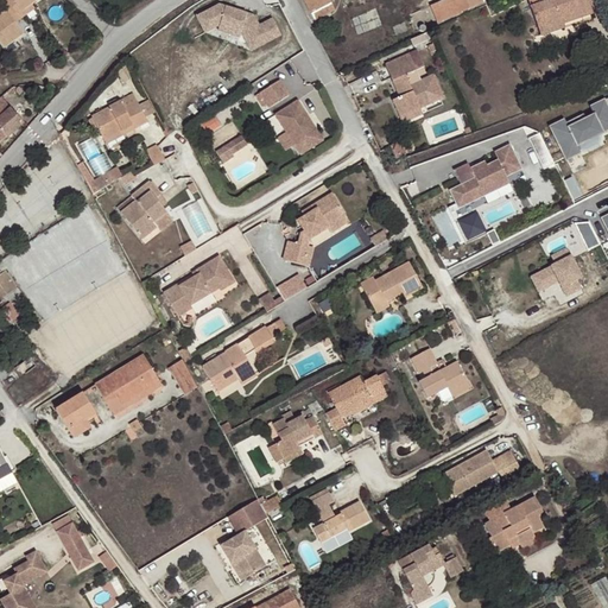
[(0,0),(0,45),(1,46),(20,33),(13,23),(10,19),(20,11),(31,4),(36,0),(0,0)]
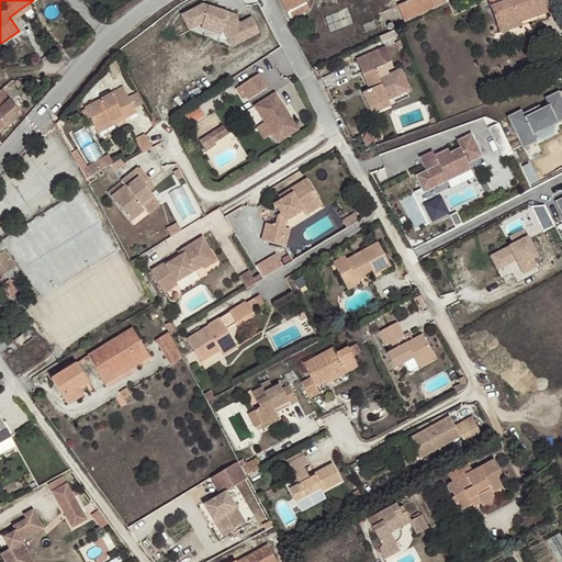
[(279,0),(290,20),(310,10),(304,0),(279,0)]
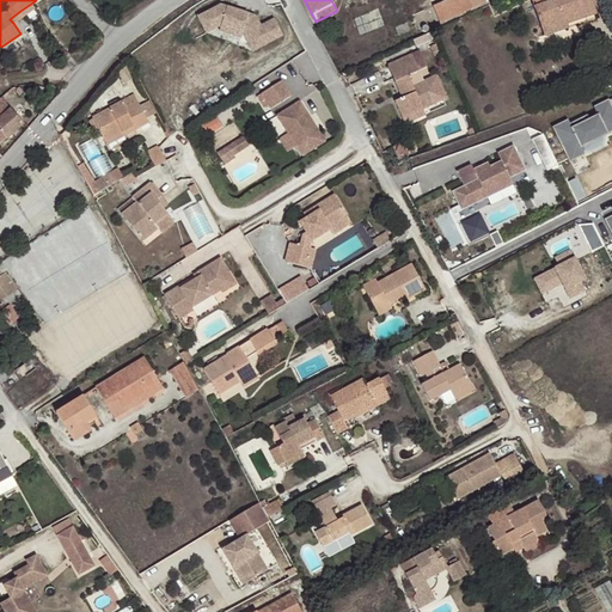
[(452,0),(433,8),(441,25),(489,2),(488,0),(452,0)]
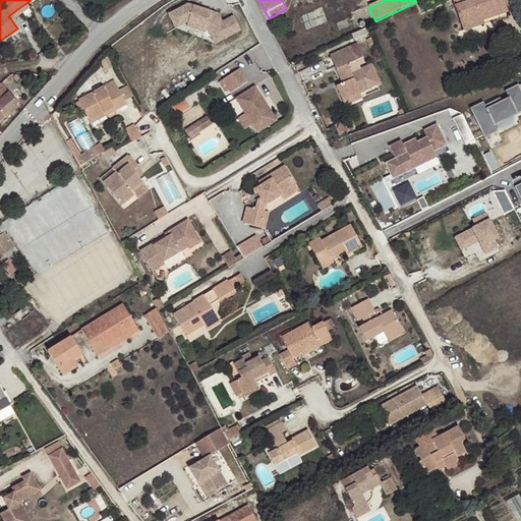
[(463,3),(454,6),(461,26),(470,22),(472,29),(485,23),(484,21),(482,15),(508,6),(505,0),(477,0),(478,0),(464,6),(463,3)]
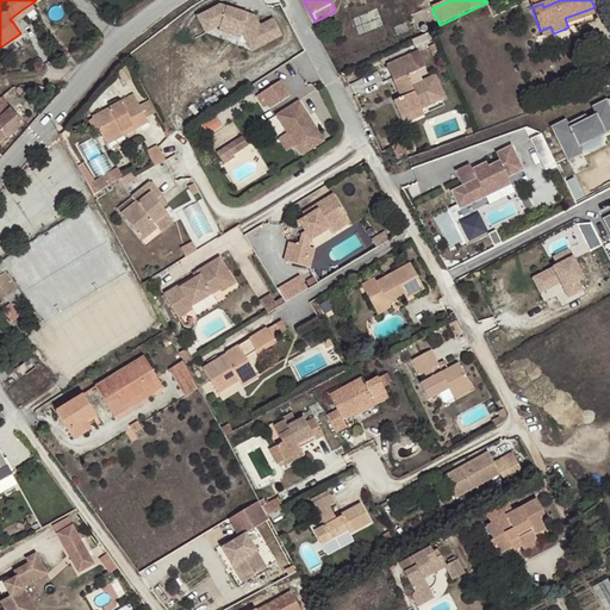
[(35,8),(31,4),(20,11),(24,16),(35,8)]
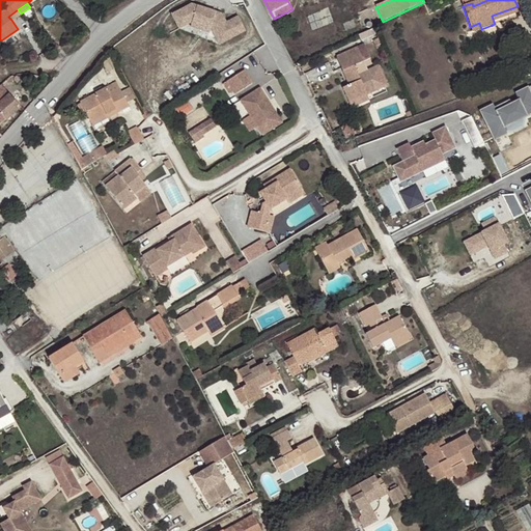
[(218,45),(245,31),(238,17),(225,23),(224,20),(219,19),(220,14),(191,4),(171,15),(178,28),(192,22),(210,28),(218,45)]
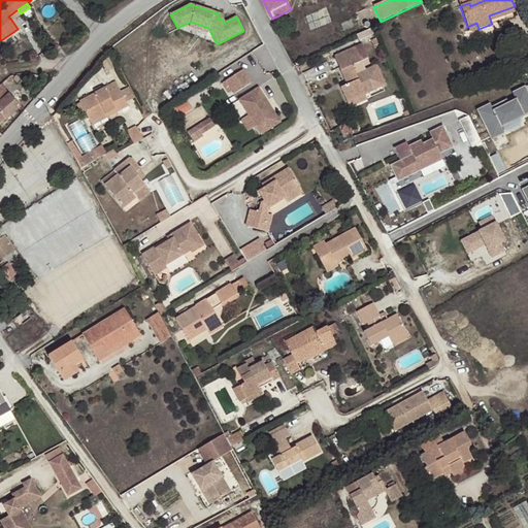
[(517,12),(515,6),(489,15),(491,22),(517,12)]
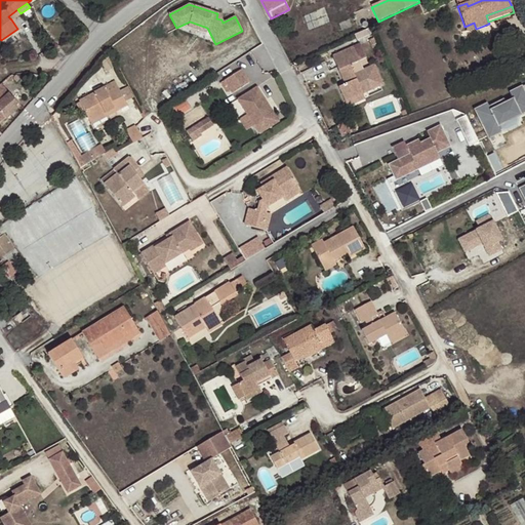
[(8,16),(11,19),(21,13),(17,9),(8,16)]
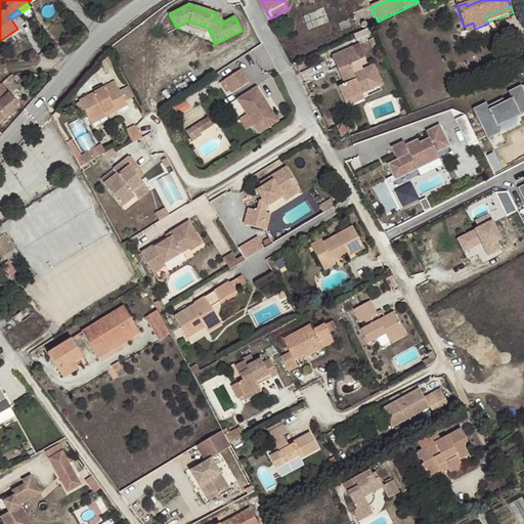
[(207,28),(189,22),(187,27),(206,33),(207,28)]
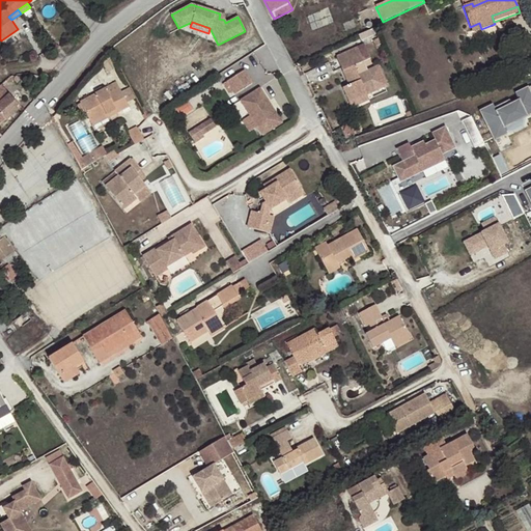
[(479,23),(470,27),(473,32),(481,29),(479,23)]
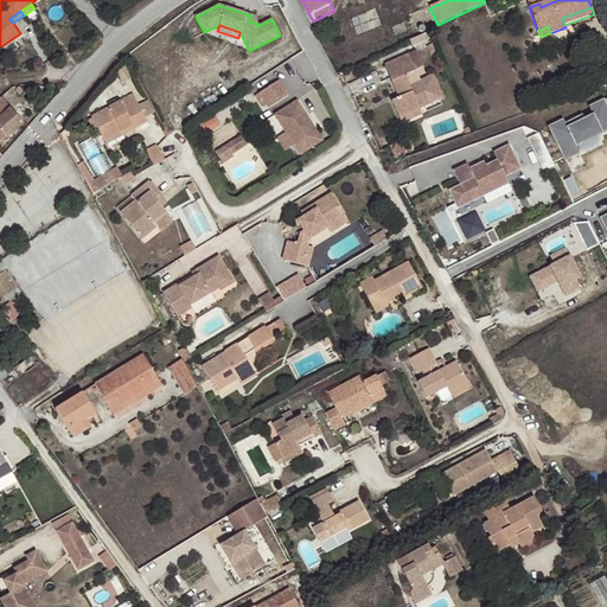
[(420,109),(443,98),(434,76),(421,82),(408,55),(384,65),(400,98),(391,102),(400,119),(420,109)]
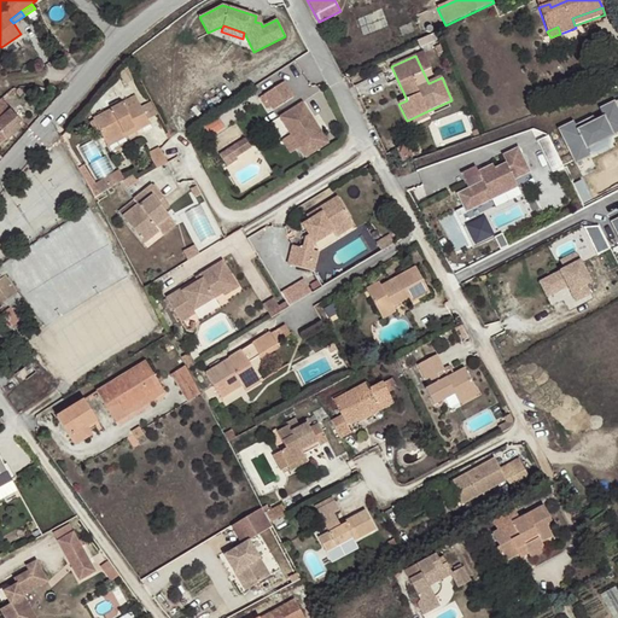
[(274,85),(261,93),(272,109),(285,100),(274,85)]
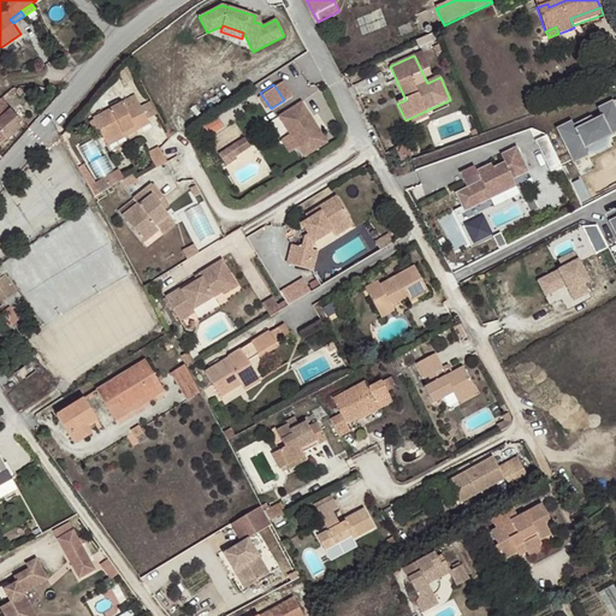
[(0,120),(12,111),(3,99),(0,100),(0,120)]
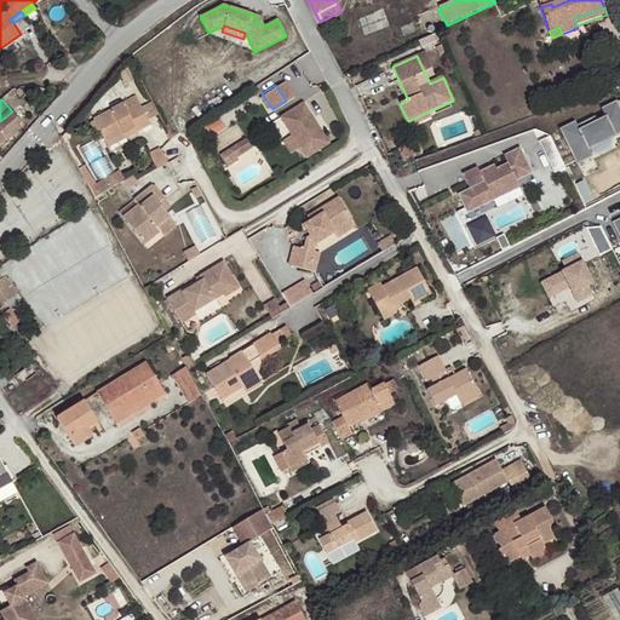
[(562,126),(578,162),(614,147),(610,138),(619,133),(619,102),(619,99),(603,105),(607,115),(580,127),(577,120),(562,126)]
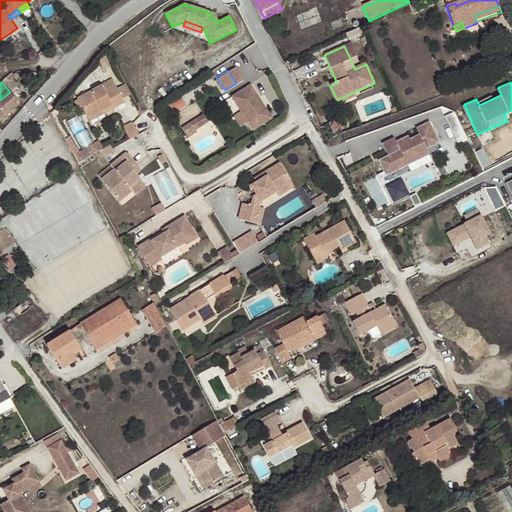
[(249,83),(230,95),(246,120),(265,108),(249,83)]
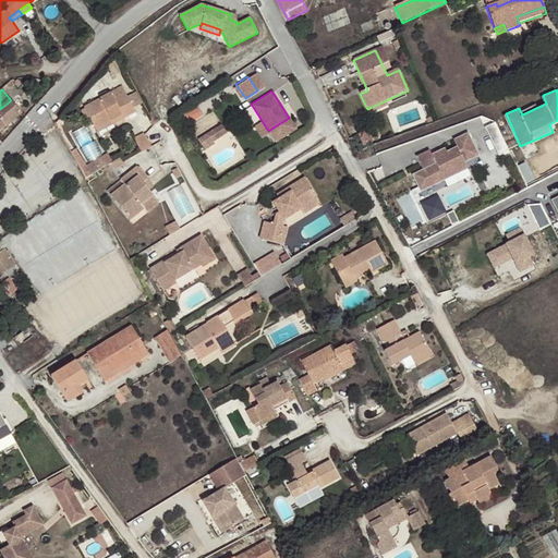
[(82,109),(94,130),(119,117),(121,120),(134,112),(133,110),(125,98),(123,94),(112,100),(109,95),(82,109)]
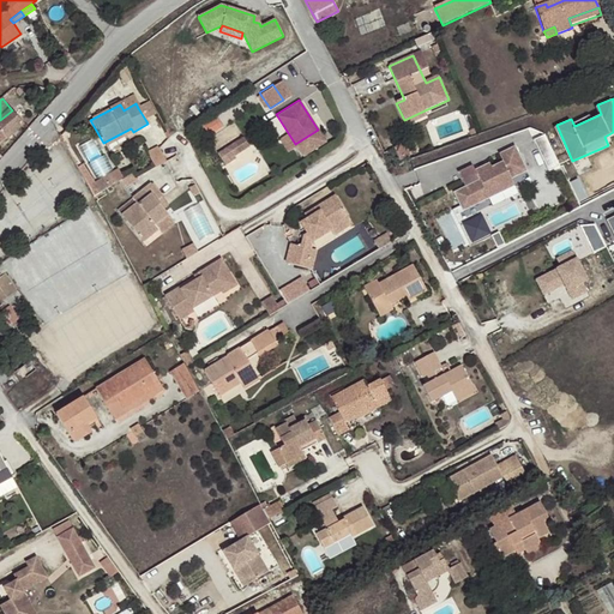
[(146,103),(138,108),(146,121),(154,116),(146,103)]
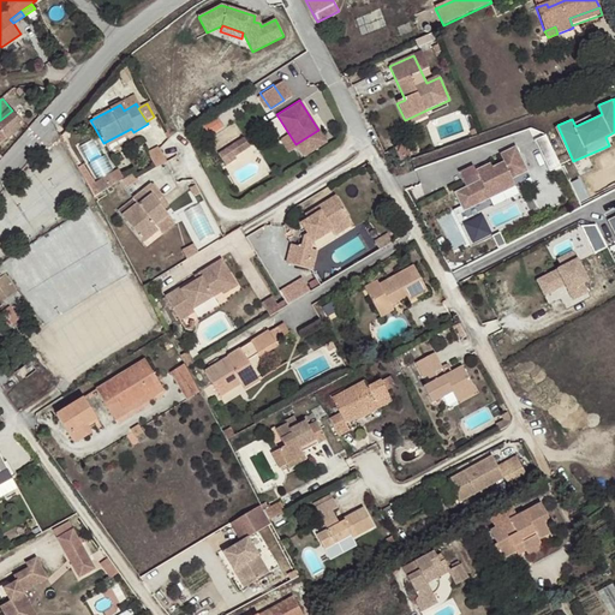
[(0,144),(7,139),(25,124),(12,111),(0,120),(0,144)]
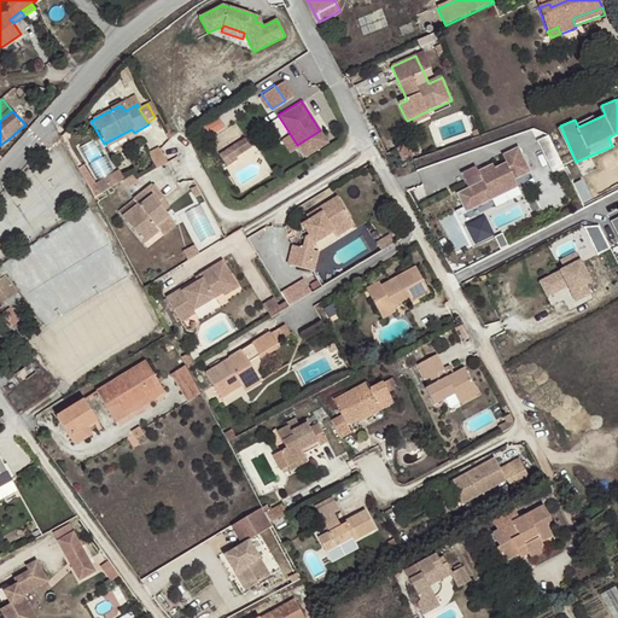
[(427,111),(407,121),(409,127),(431,118),(427,111)]
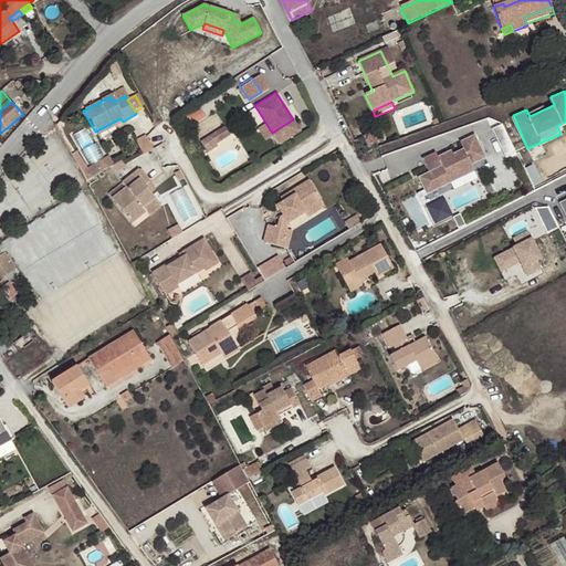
[(202,106),(188,115),(195,125),(208,116),(202,106)]
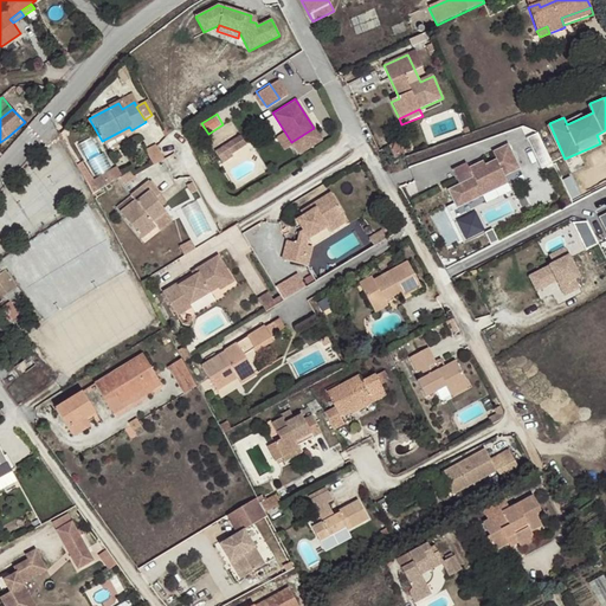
[(129,127),(102,141),(104,146),(131,130),(129,127)]
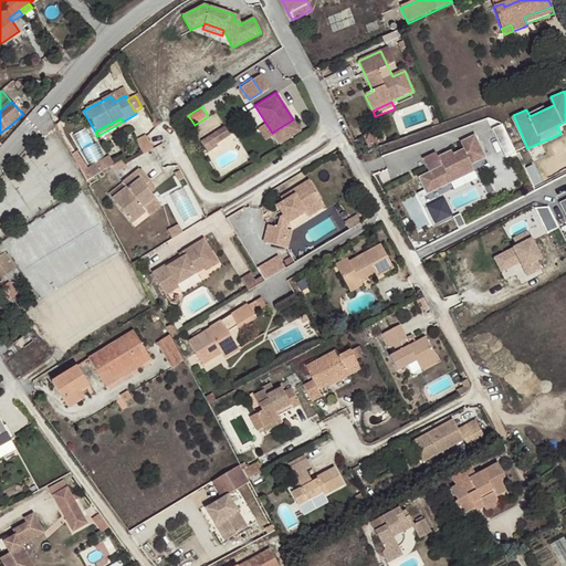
[(209,134),(216,144),(229,134),(223,125),(209,134)]
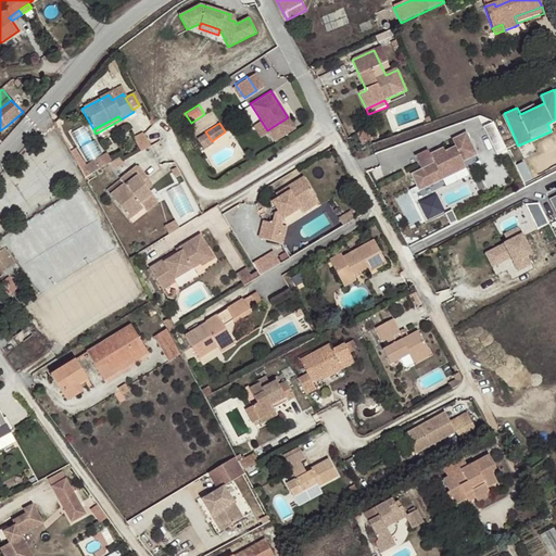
[(419,188),(468,166),(466,160),(479,154),(468,130),(453,137),(456,144),(446,149),(444,143),(416,155),(421,167),(412,172),(419,188)]
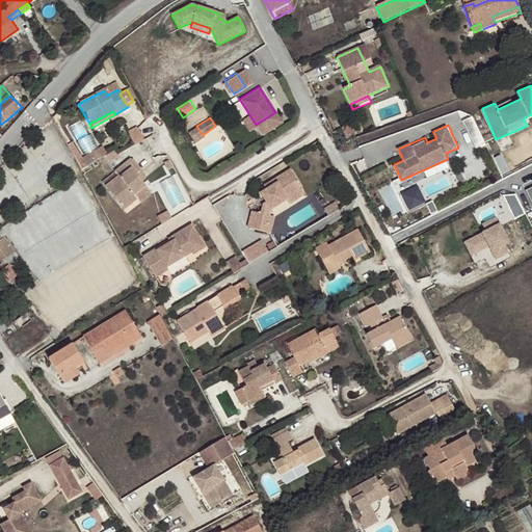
[(203,135),(196,126),(187,131),(193,141),(203,135)]
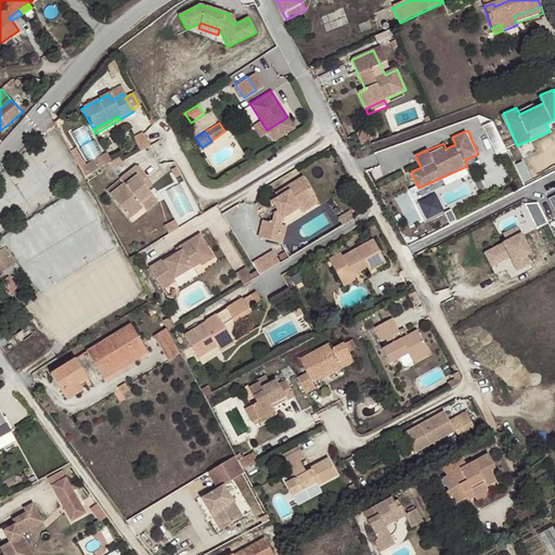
[(142,132),(131,138),(139,152),(150,146),(142,132)]
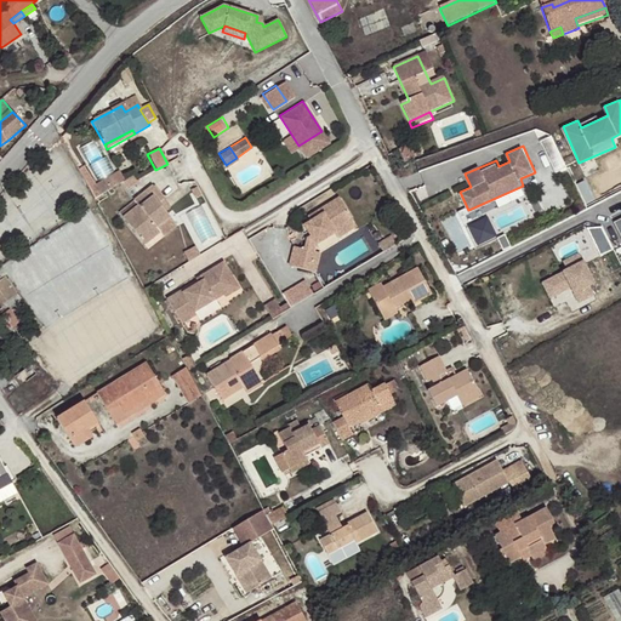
[(93,187),(98,195),(124,182),(119,172),(93,187)]
